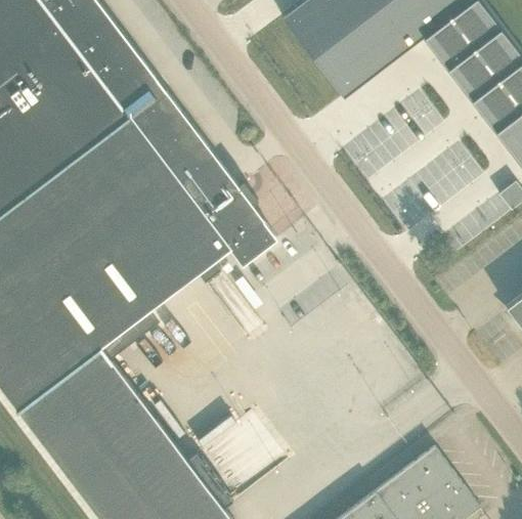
[(158,84),(93,0),(0,0),(0,388),(98,518),(228,518),(100,349),(229,250),(243,268),(276,242),(164,93),(165,85),(158,84)]
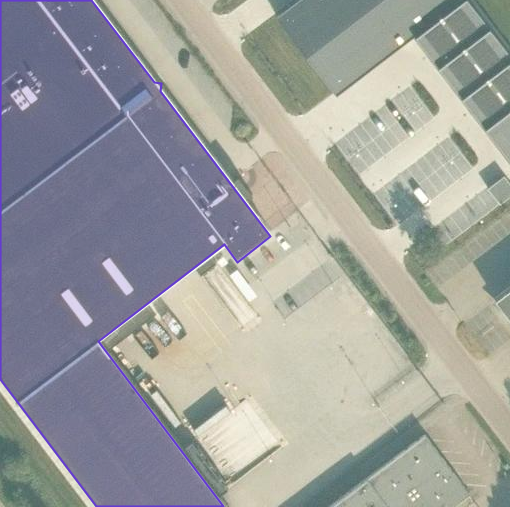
[(509,56),(466,0),(298,0),(276,18),(336,96),(414,37),(489,134),(494,130),(509,150),(509,56)]
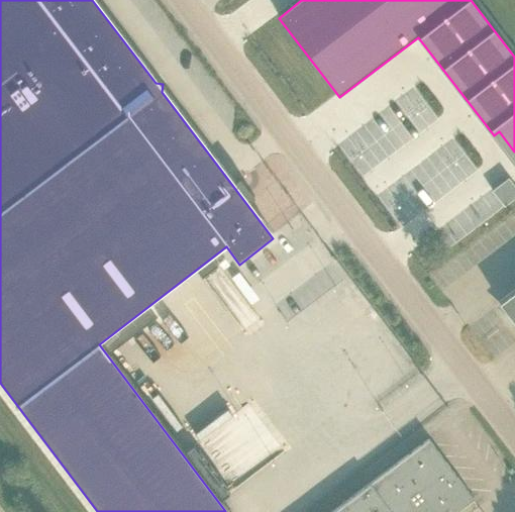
[(514,188),(510,182),(494,194),(505,209),(514,202),(514,188)]
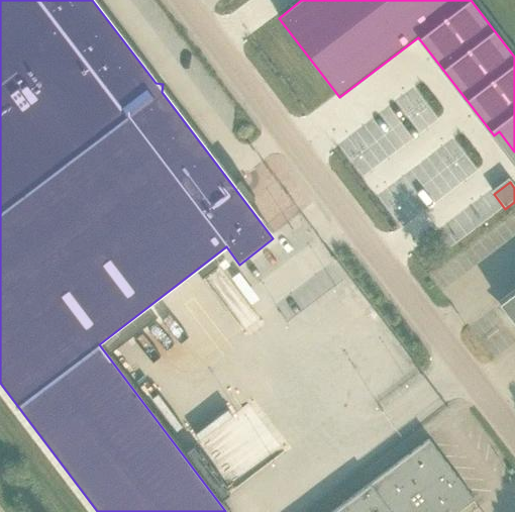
[(514,294),(499,306),(514,326),(514,294)]
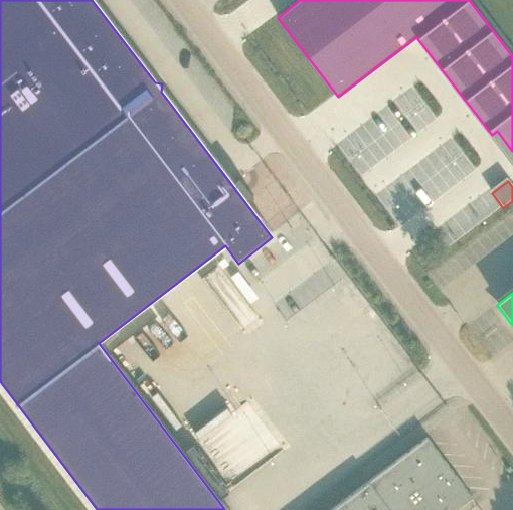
[(460,509),(472,501),(426,442),(336,509),(460,509)]
